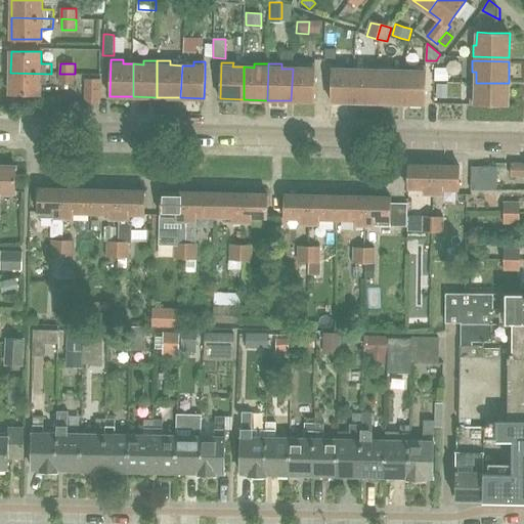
[(314,101),(315,81),(315,64),(304,64),(304,69),(293,69),(291,100),(314,101)]
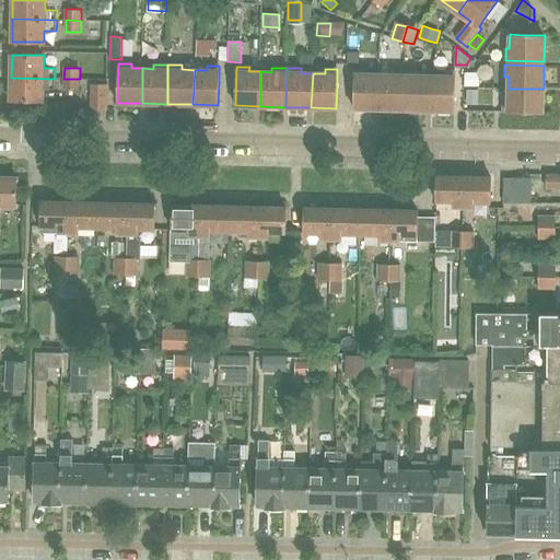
[(378,109),(378,74),(368,74),(368,70),(354,70),(353,108),(378,109)]
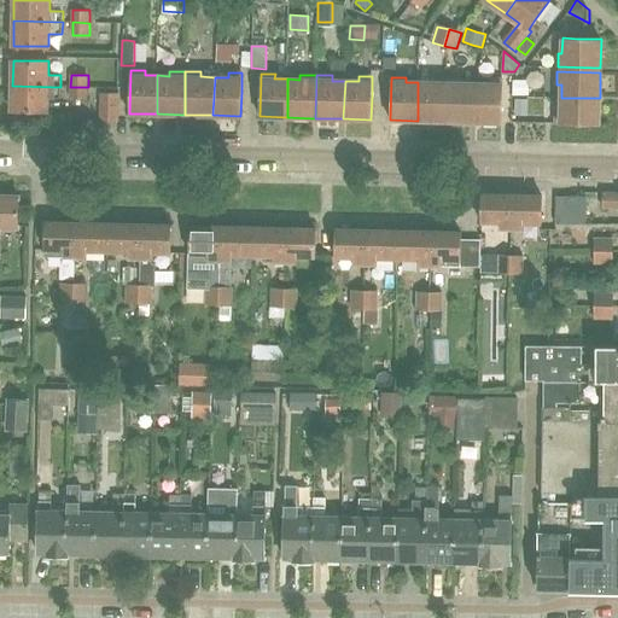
[(445,121),(445,79),(430,77),(430,82),(418,82),(418,121),(445,121)]
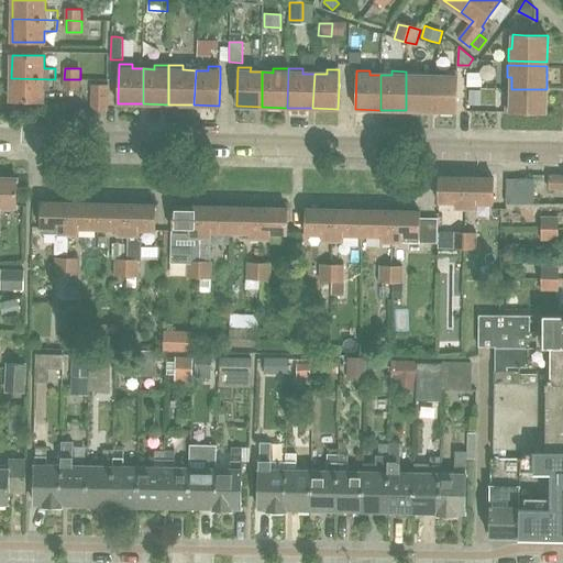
[(420,76),(420,72),(406,72),(406,110),(431,111),(433,76),(420,76)]
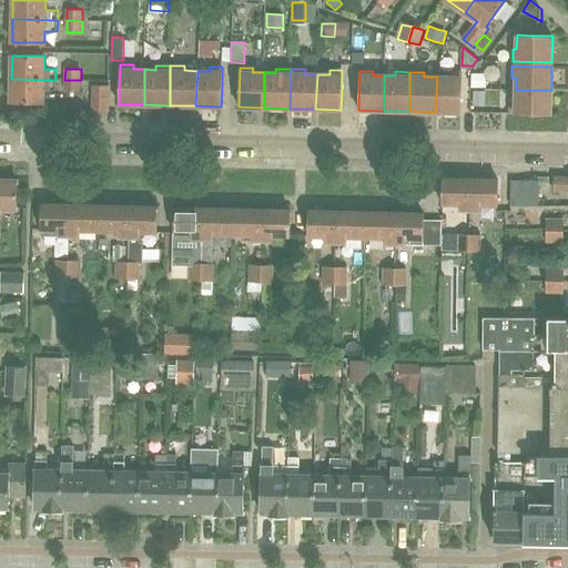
[(460,112),(462,90),(462,73),(449,73),(449,77),(437,77),(435,112),(460,112)]
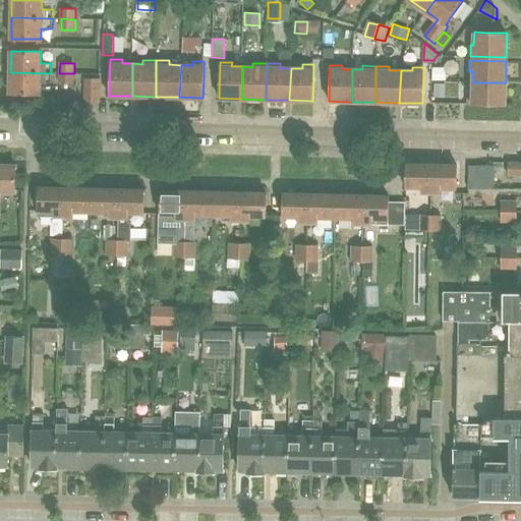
[(443,68),(433,68),(433,81),(443,81),(443,68)]
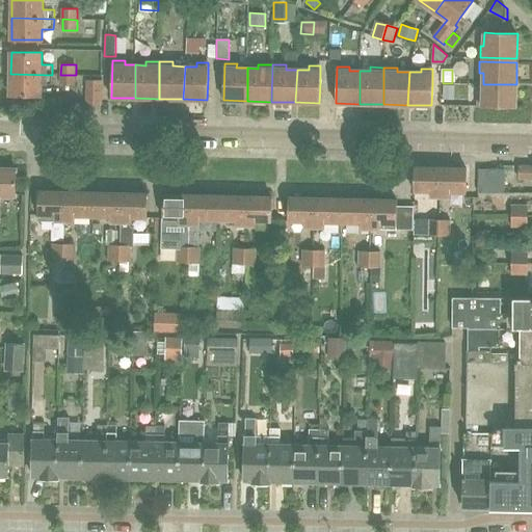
[(52,84),(52,75),(10,74),(10,95),(41,96),(41,84),(52,84)]
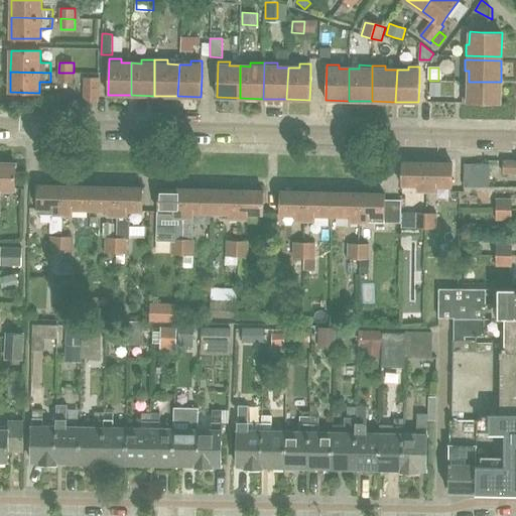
[(74,84),(74,73),(58,73),(58,83),(74,84)]
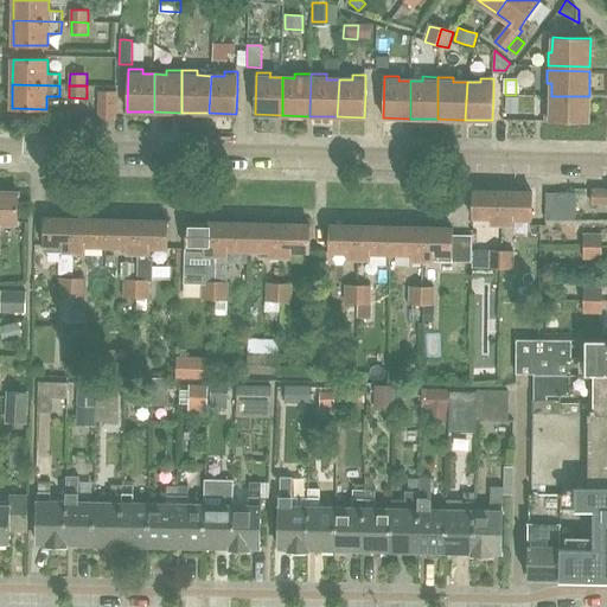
[(588,122),(589,96),(551,96),(551,108),(547,108),(545,121),(588,122)]
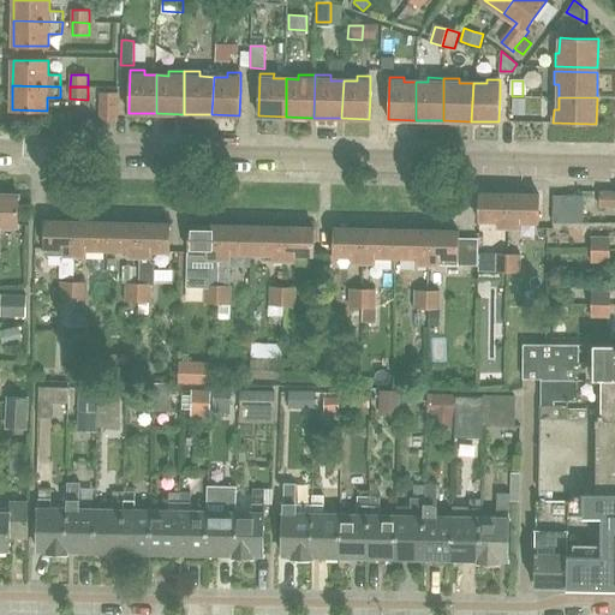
[(100,99),(100,126),(117,126),(118,99),(100,99)]
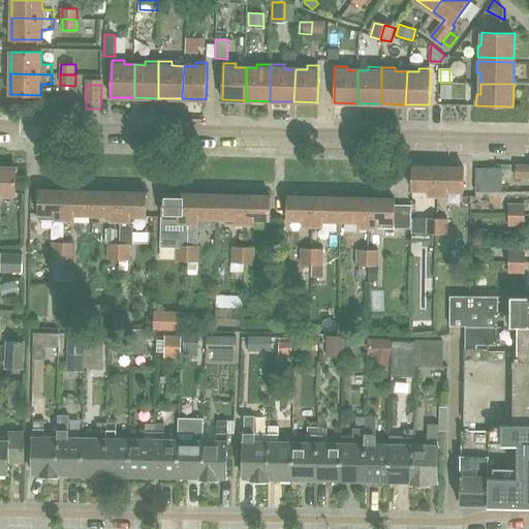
[(452,97),(452,87),(441,87),(441,97),(452,97)]
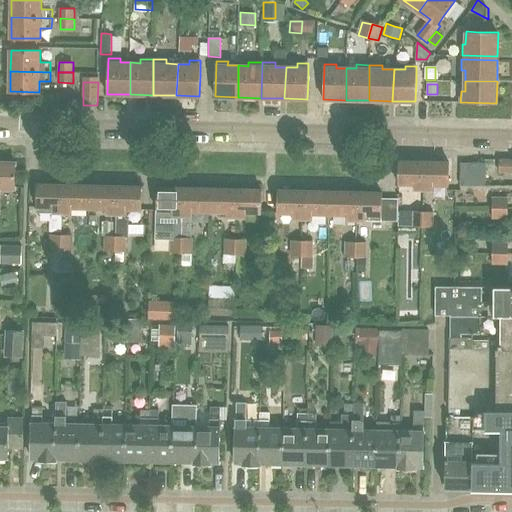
[(511,159),(499,159),(499,170),(511,170),(511,159)]
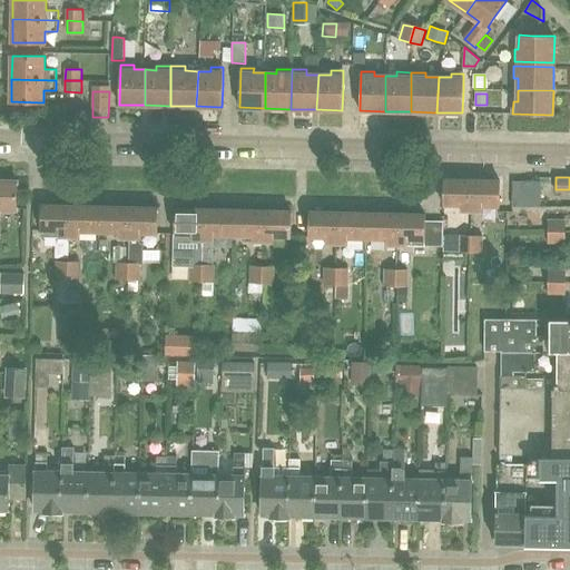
[(471,210),(472,179),(444,179),(443,204),(460,204),(460,210),(471,210)]
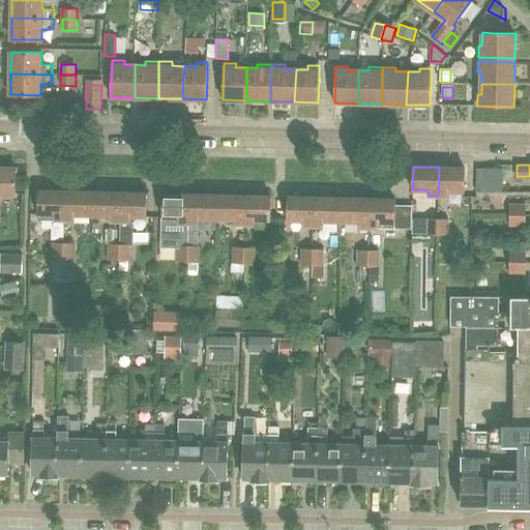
[(465,190),(465,188),(465,168),(439,167),(438,196),(448,197),(448,190),(465,190)]
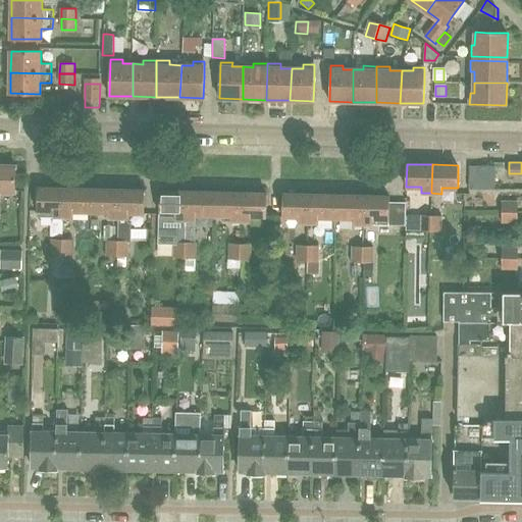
[(496,192),(496,187),(496,166),(470,165),(469,191),(496,192)]
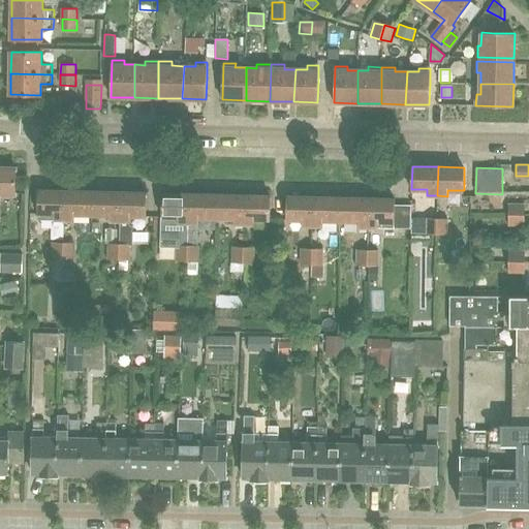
[(17,193),(17,189),(17,168),(0,168),(0,222),(0,223),(1,193),(17,193)]
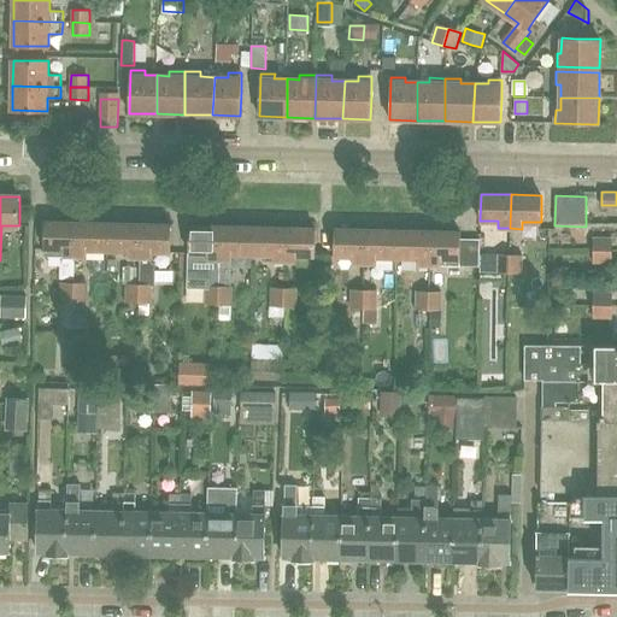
[(76,257),(77,223),(46,222),(45,256),(76,257)]
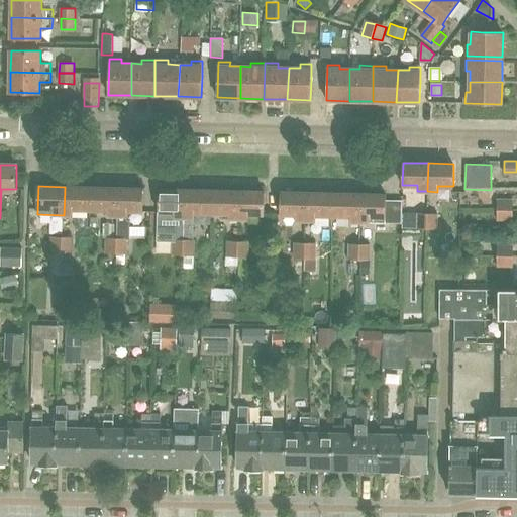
[(90,210),(91,187),(65,187),(64,215),(73,215),(73,210),(90,210)]
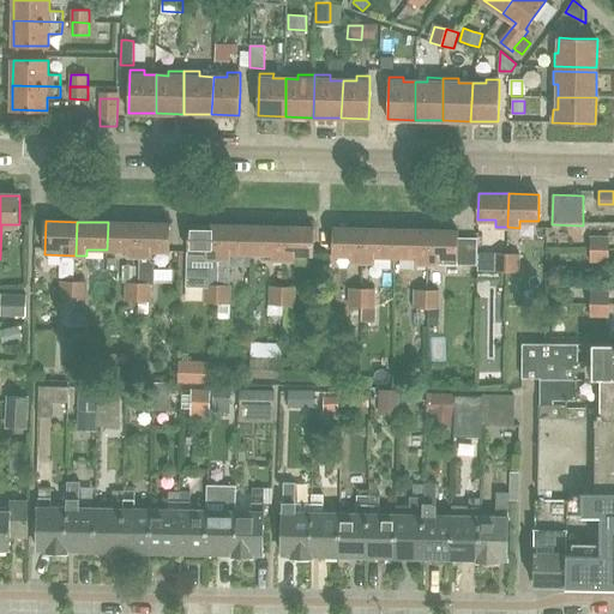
[(138,257),(139,223),(108,222),(107,250),(128,250),(128,257),(138,257)]
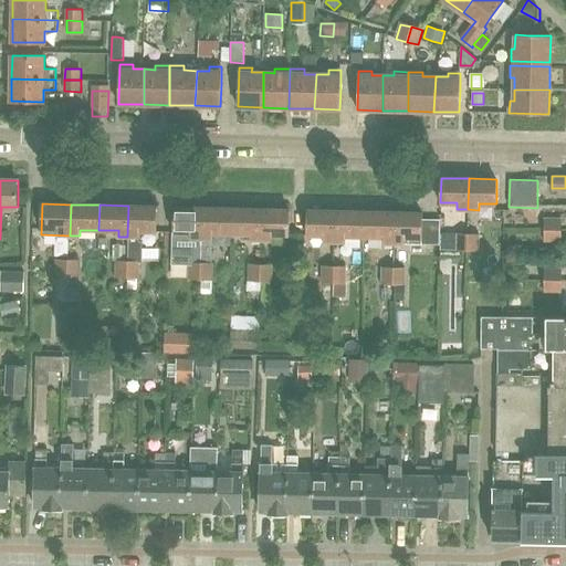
[(156,231),(156,228),(157,206),(128,206),(127,237),(127,262),(126,278),(138,278),(138,261),(142,261),(142,242),(139,242),(139,231),(156,231)]
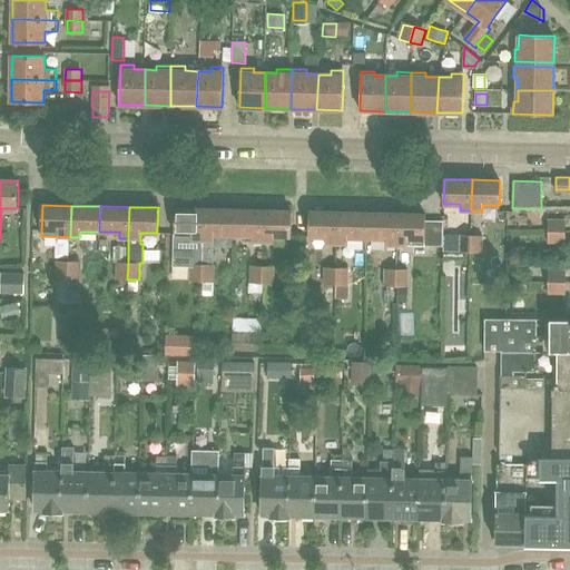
[(204,266),(204,241),(205,209),(176,208),(174,265),(193,265),(192,281),(203,281),(204,266)]
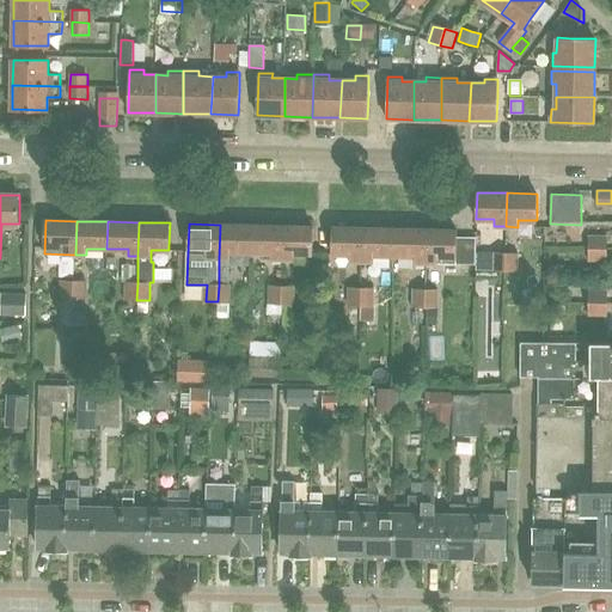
[(250,252),(251,225),(220,225),(219,258),(230,258),(231,251),(250,252)]
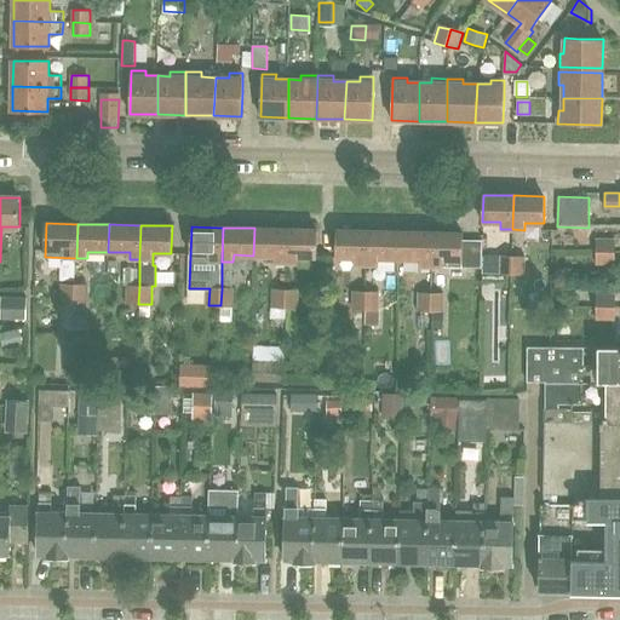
[(285,263),(286,229),(254,228),(253,256),(275,256),(275,263),(285,263)]
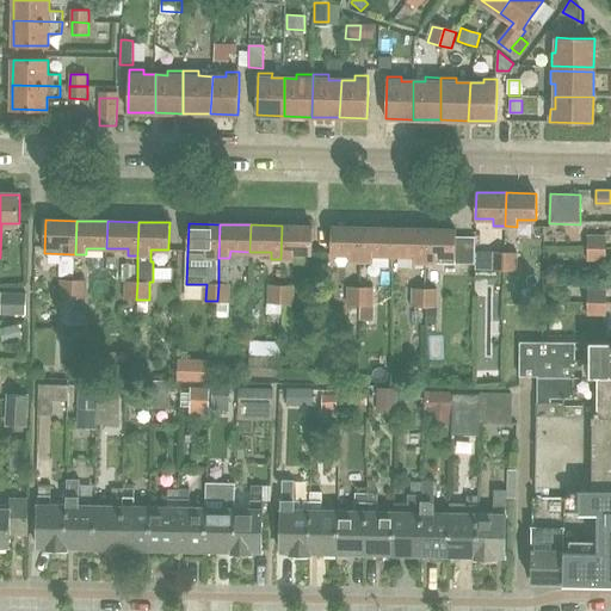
[(294,253),(313,253),(313,226),(282,226),(281,259),(294,260),(294,253)]
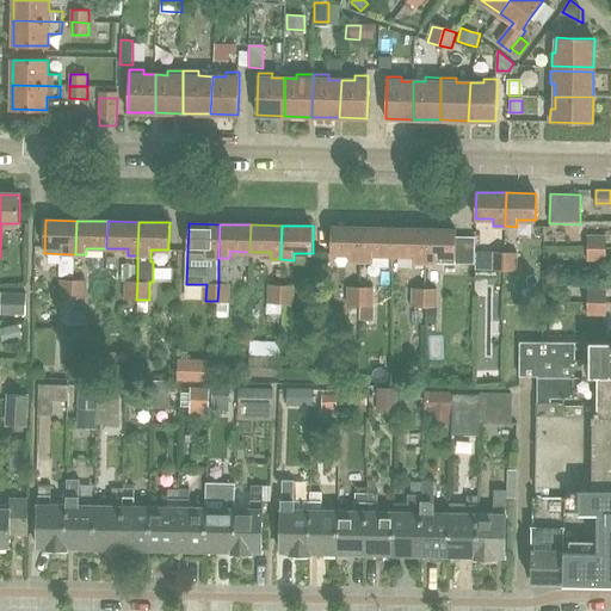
[(362,261),(363,227),(332,227),(331,254),(350,254),(350,261),(362,261)]
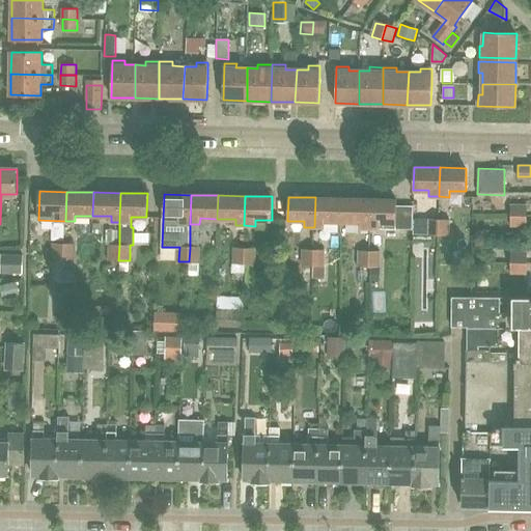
[(342,222),(342,198),(315,197),(314,227),(325,228),(325,222),(342,222)]
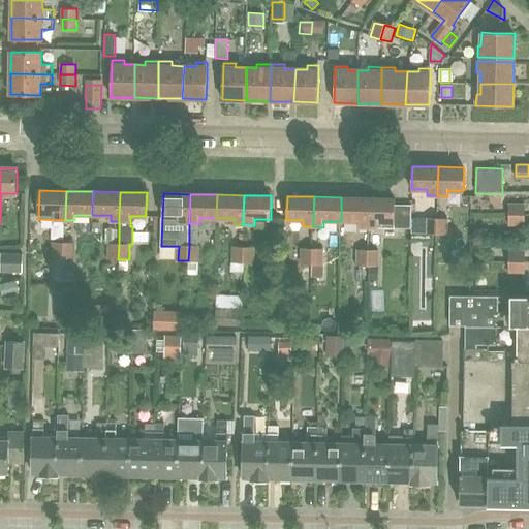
[(367,227),(368,198),(341,197),(341,221),(360,221),(359,227),(367,227)]
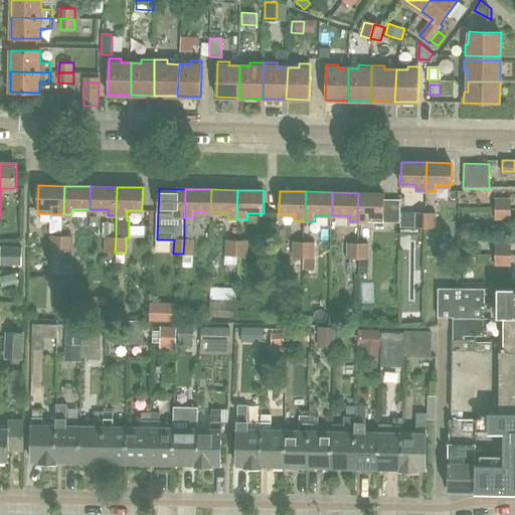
[(384,216),(384,213),(384,193),(358,193),(357,221),(369,222),(369,216),(384,216)]
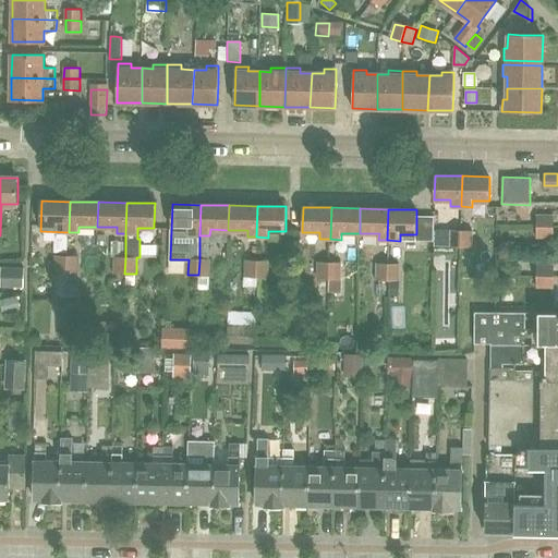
[(537,227),(555,227),(555,216),(537,216),(537,227)]
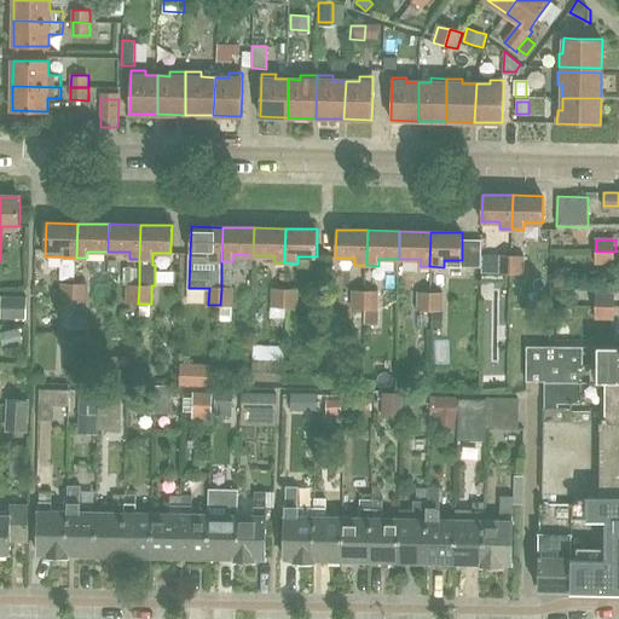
[(615,252),(596,252),(596,264),(615,264),(615,252)]
